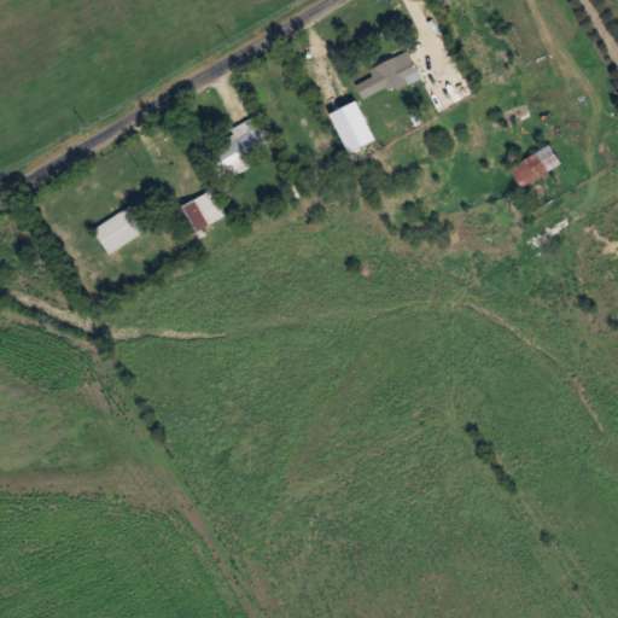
[(412,52),(367,66),(371,77),(356,82),(362,99),(420,79),(412,52)]
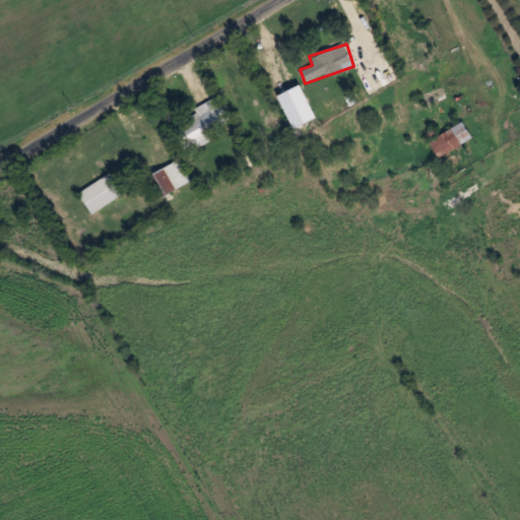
[(199,116),(174,128),(183,145),(230,122),(216,96),(195,107),(199,116)]
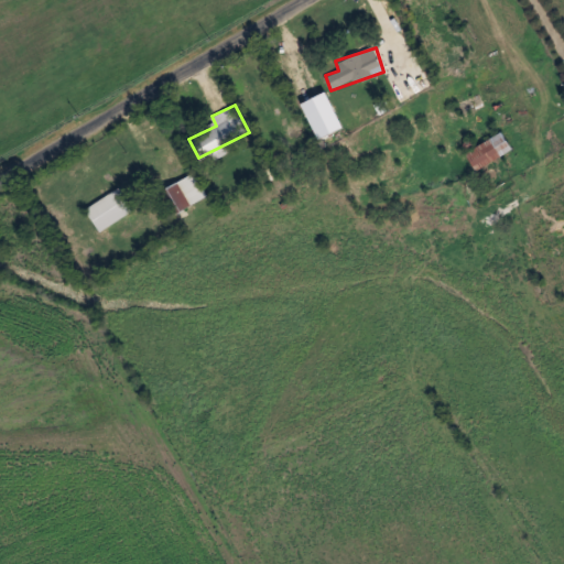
[(477,171),(512,148),(500,130),(465,153),(477,171)]
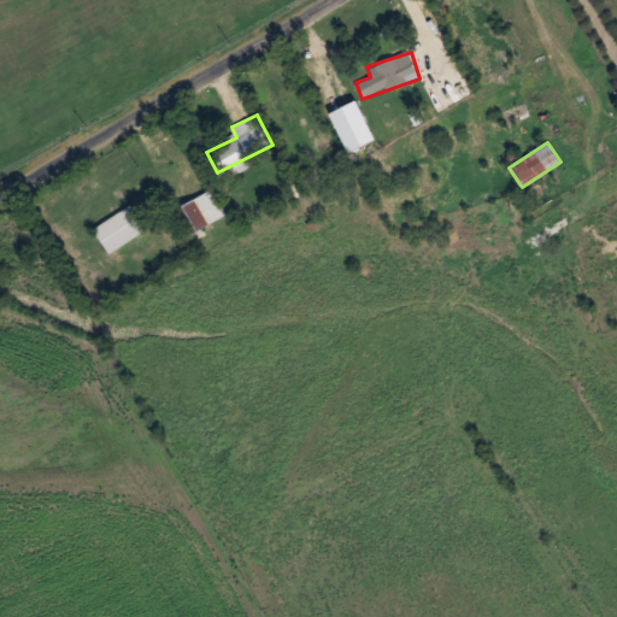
[(188,236),(225,212),(211,188),(174,212),(188,236)]
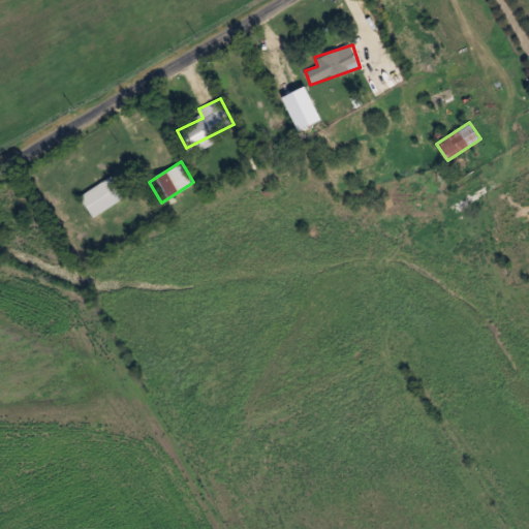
[(118,185),(111,176),(81,196),(87,207),(118,185)]
